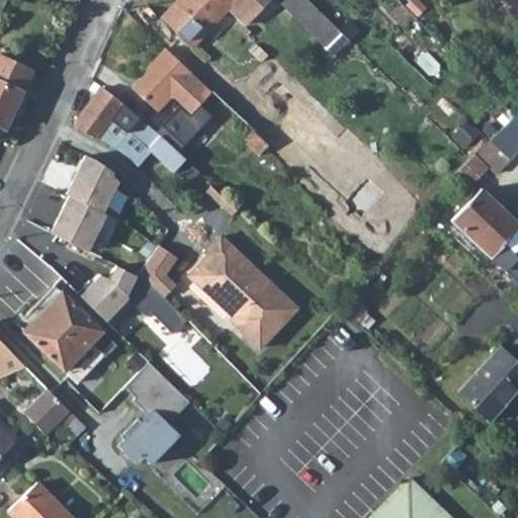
[(191,49),(192,47),(226,9),(216,0),(178,0),(161,20),(191,49)]
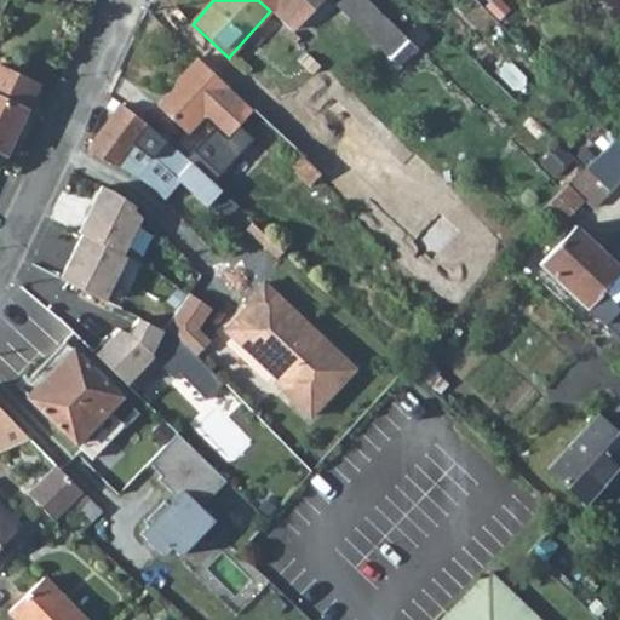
[(258,0),(270,11),(279,0),(258,0)]
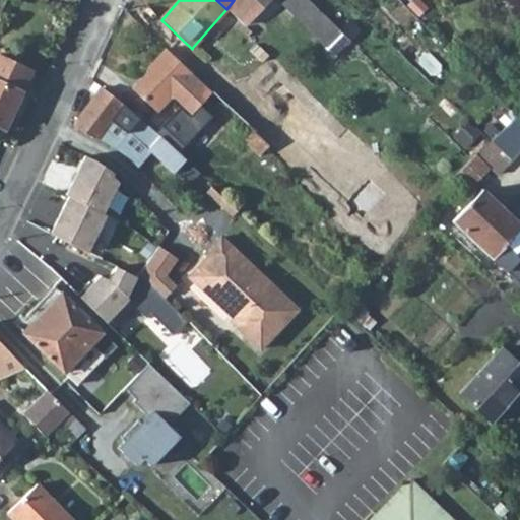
[(306,0),(286,0),(283,5),(326,47),(340,33),(306,0)]
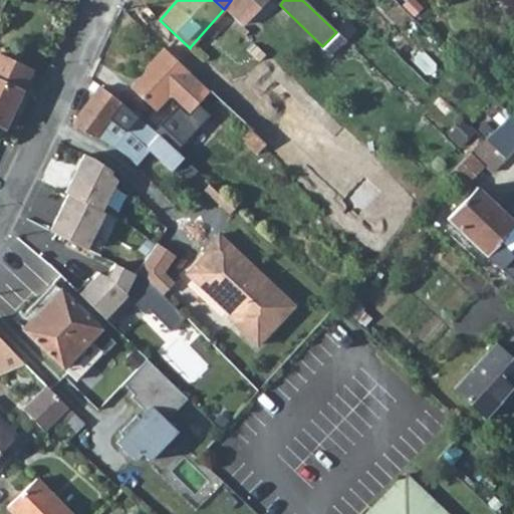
[(209,91),(163,49),(152,62),(155,64),(131,91),(156,112),(168,100),(187,116),(209,91)]
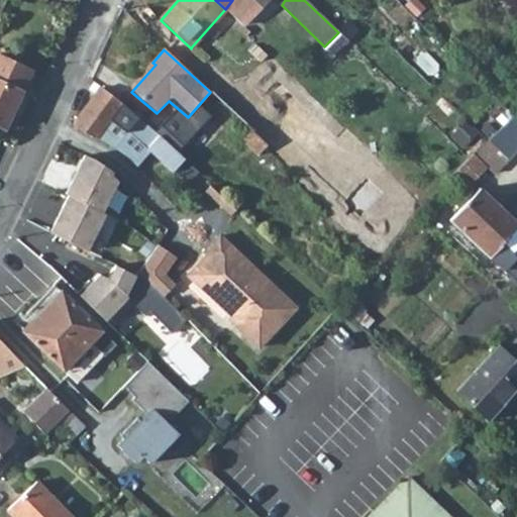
[(0,131),(2,133),(28,76),(0,62),(0,131)]
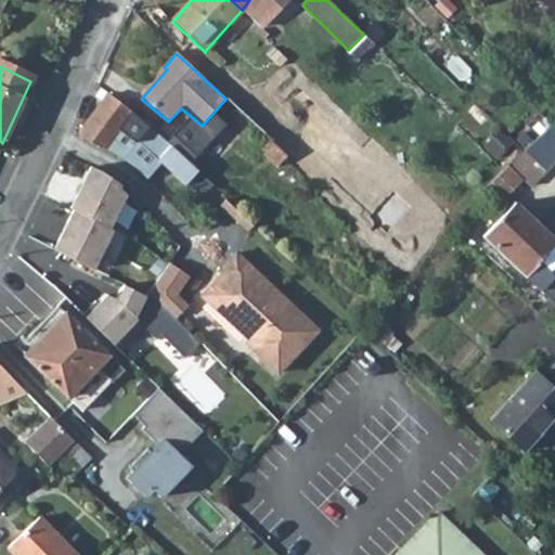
[(242,82),(226,99),(265,134),(281,116),(242,82)]
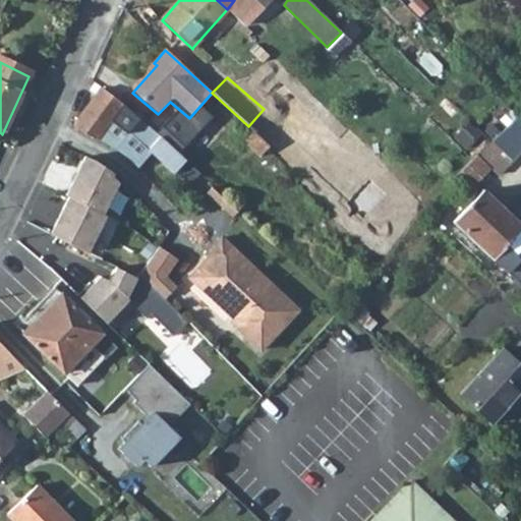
[(298,122),(312,135),(334,114),(298,79),(283,95),(304,116),(298,122)]
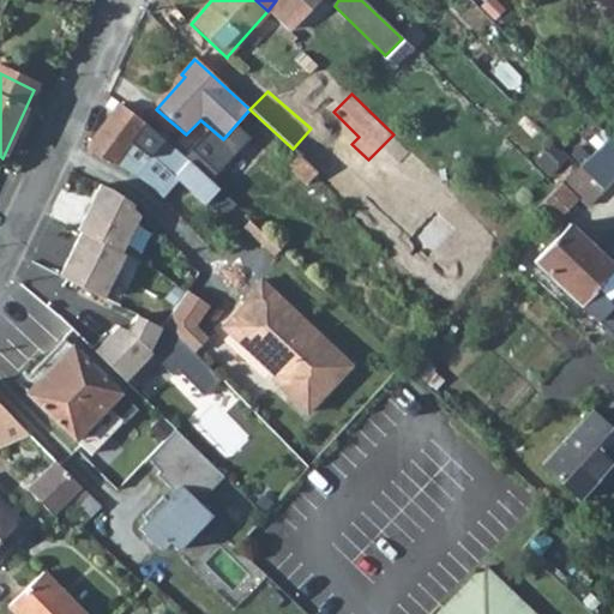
[(170,146),(116,108),(85,152),(90,156),(114,166),(124,169),(134,178),(150,157),(176,175),(188,162),(170,146)]
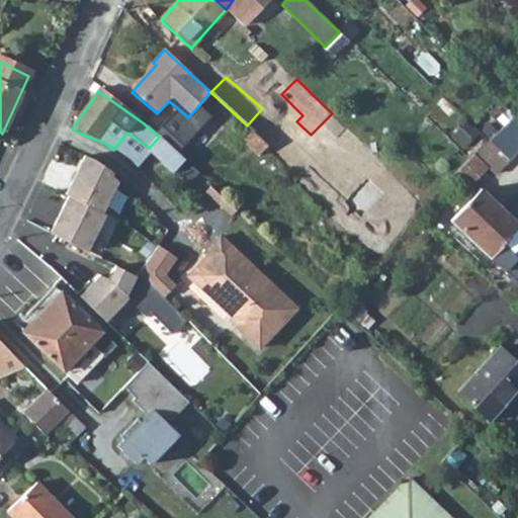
[(517,150),(517,118),(514,115),(475,157),(495,175),(517,150)]
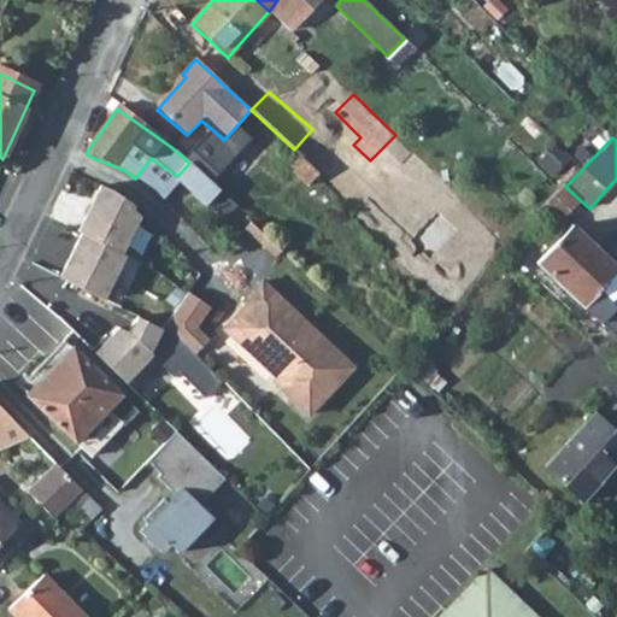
[(319,172),(300,154),(289,165),(310,184),(319,172)]
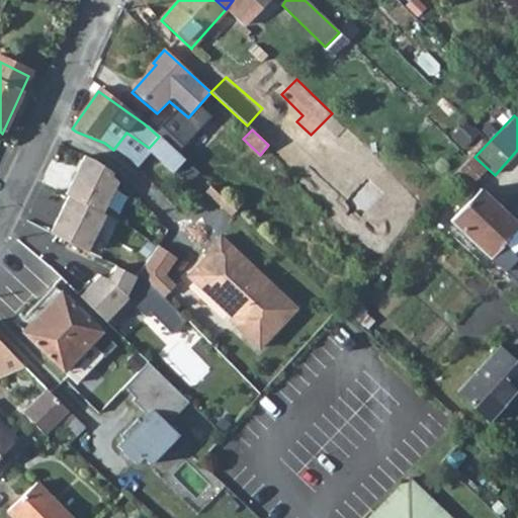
[(159,137),(149,148),(171,168),(181,157),(159,137)]
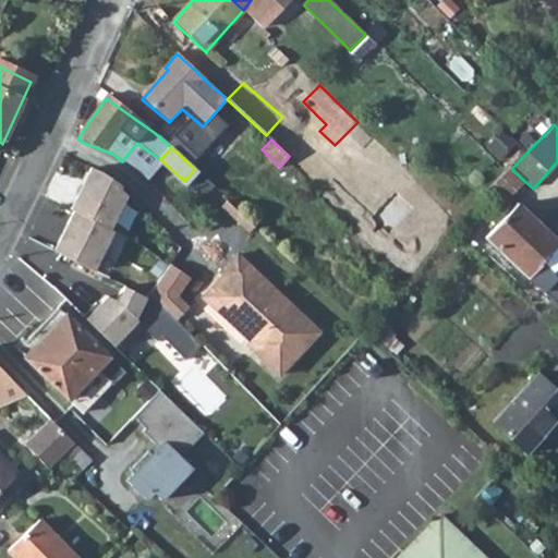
[(70,214),(110,232),(128,196),(91,169),(65,213),(70,214)]
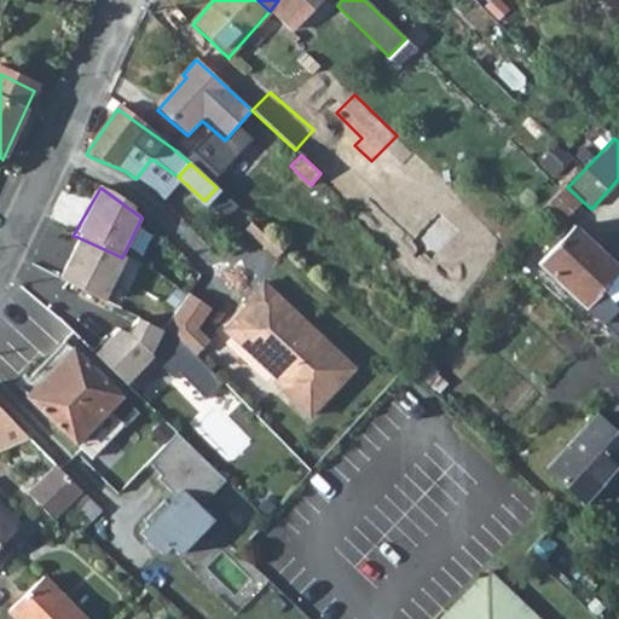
[(249,224),(247,227),(277,255),(283,249),(253,220),(249,224)]
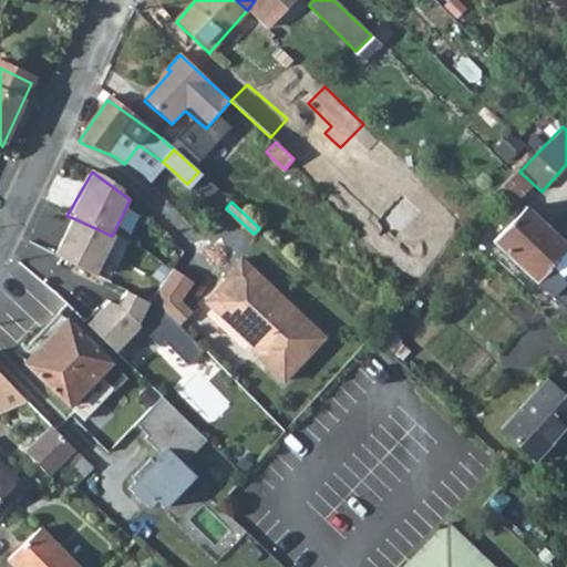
[(566,246),(526,208),(494,244),(566,311),(566,284),(566,246)]
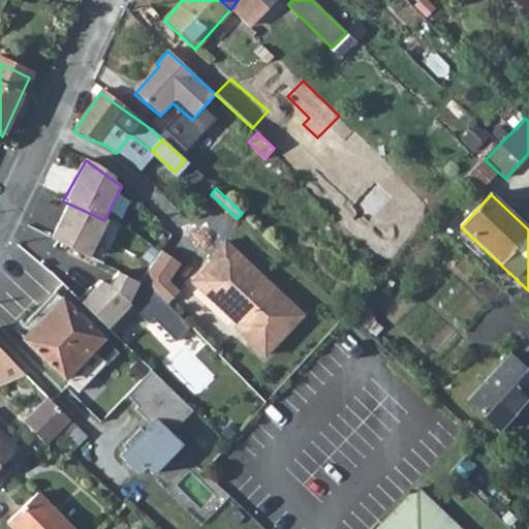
[(66,203),(50,239),(90,259),(109,222),(104,220),(66,203)]
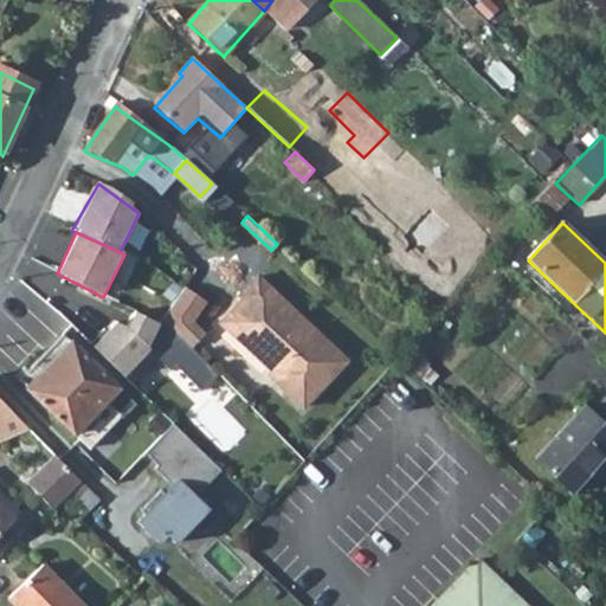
[(346,360),(257,275),(239,294),(253,307),(245,315),(239,309),(231,309),(220,321),(271,369),(268,373),(302,406),(346,360)]
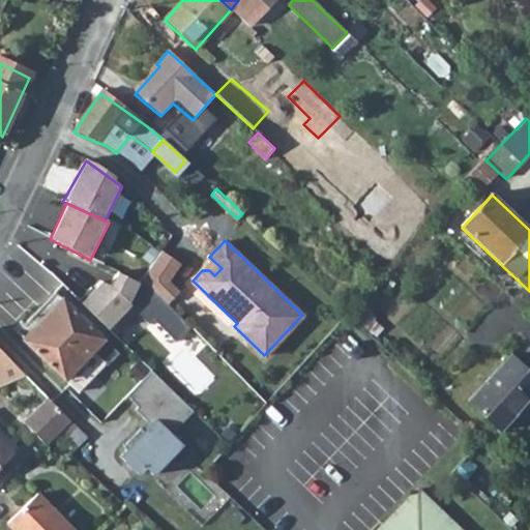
[(164,249),(143,276),(169,302),(180,290),(169,280),(181,263),(164,249)]
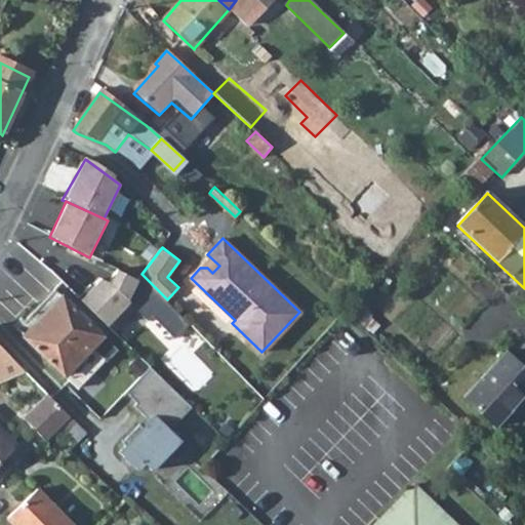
[(99,279),(79,300),(107,326),(130,303),(139,280),(116,269),(108,284),(99,279)]
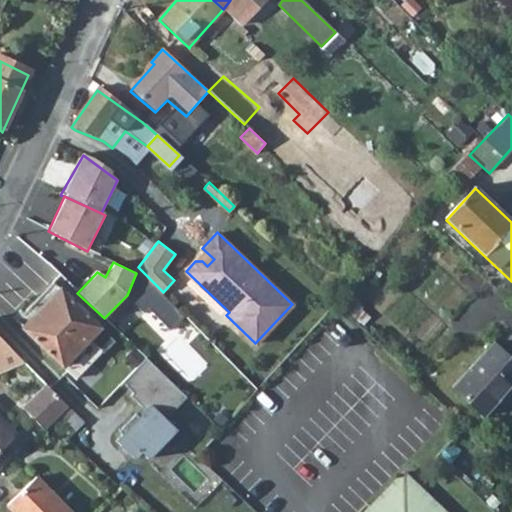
[(13,323),(67,374),(94,346),(81,335),(91,323),(51,284),(13,323)]
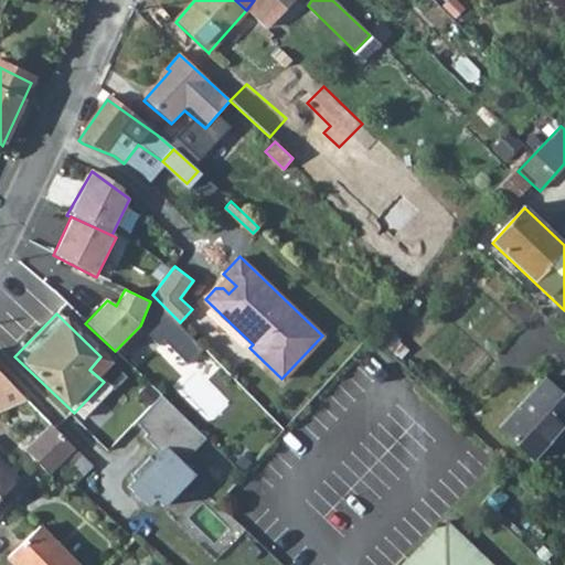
[(0,376),(0,414),(25,403),(0,376)]
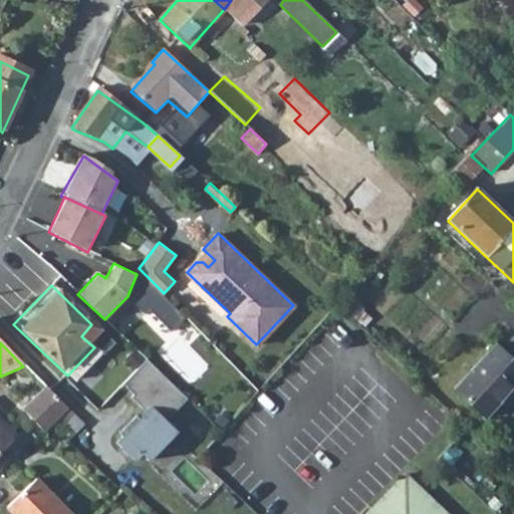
[(513,363),(495,345),(456,388),(486,418),(513,388),(513,363)]
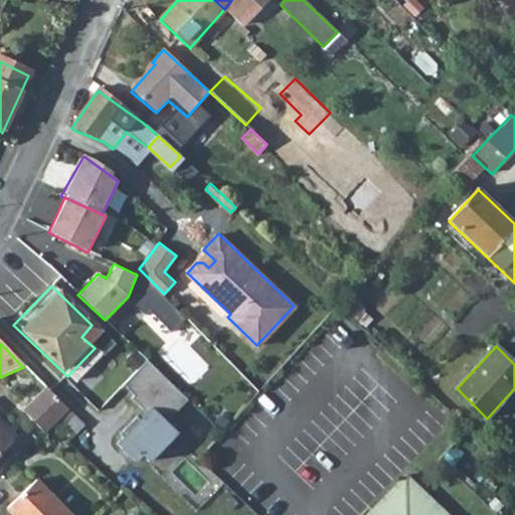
[(144,414),(114,441),(134,465),(142,459),(147,464),(177,434),(166,422),(187,400),(146,360),(121,385),(144,414)]
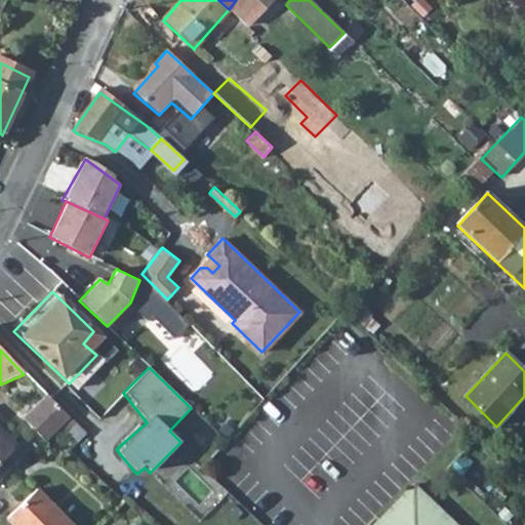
[(49,395),(26,419),(45,440),(69,414),(49,395)]
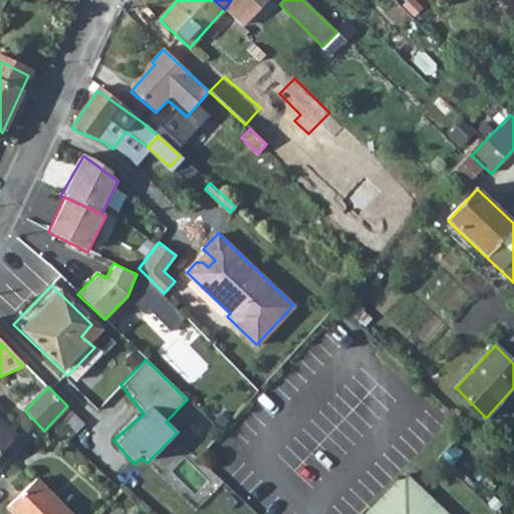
[(71,410),(64,417),(76,429),(83,422),(71,410)]
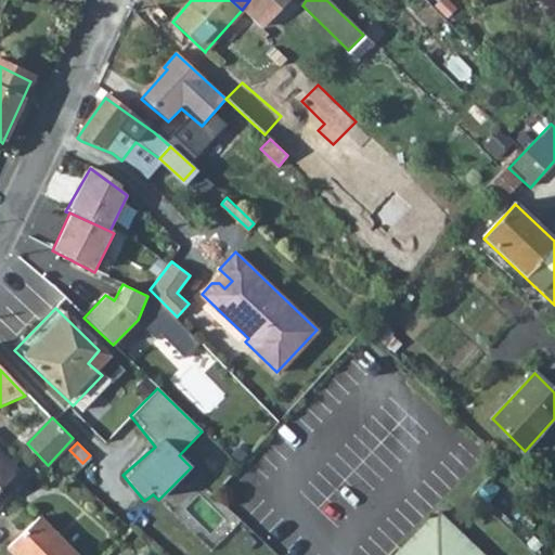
[(0,492),(23,469),(0,447),(0,492)]
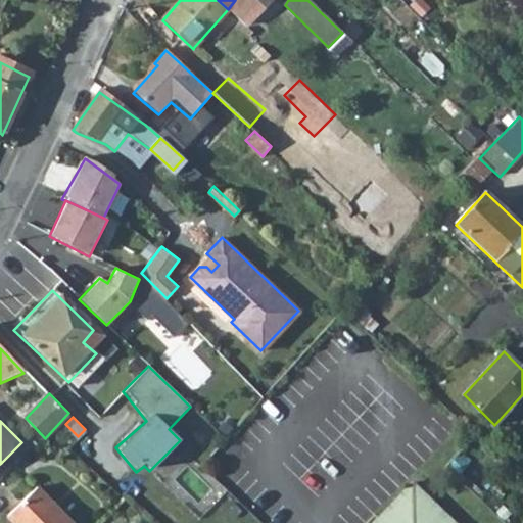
[(75,522),(39,486),(10,516),(17,522),(75,522)]
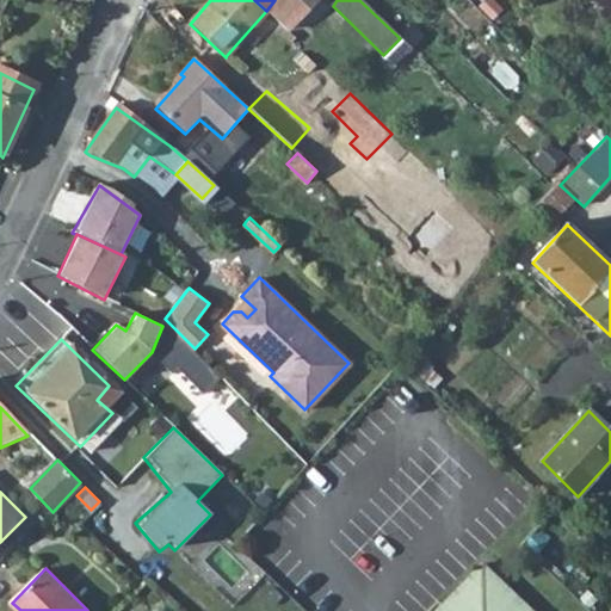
[(524,610),(481,569),(444,610),(445,610),(524,610)]
